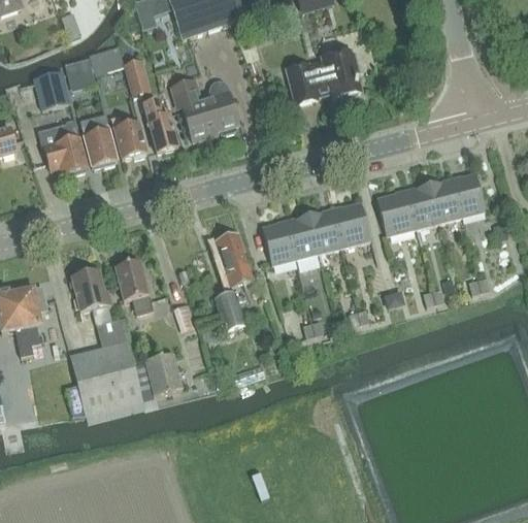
[(0,0),(0,12),(2,12),(3,14),(20,8),(19,6),(23,4),(21,0),(0,0)]
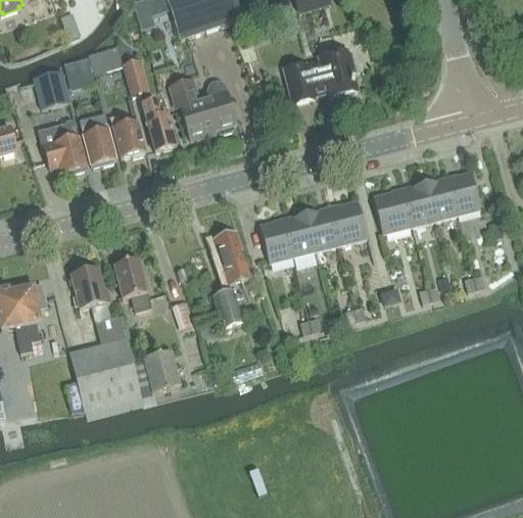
[(257,12),(253,0),(167,0),(180,39),(257,12)]
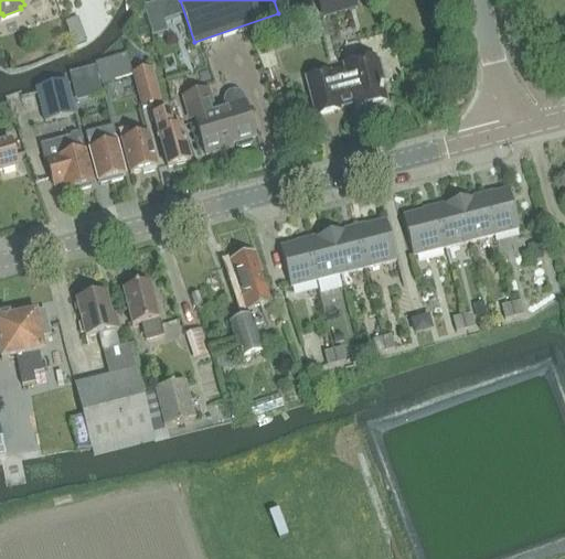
[(86,38),(82,27),(71,31),(74,42),(86,38)]
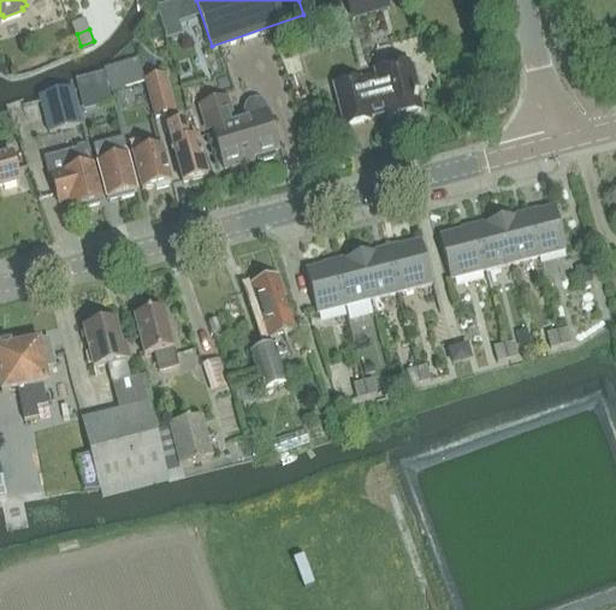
[(111,88),(144,77),(144,76),(138,54),(105,65),(106,70),(111,88)]
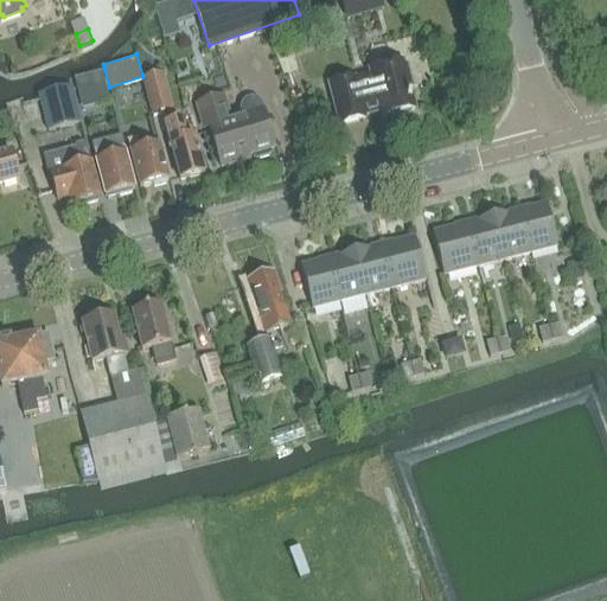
[(414,104),(408,82),(413,81),(408,62),(403,63),(402,59),(371,66),(372,72),(353,77),(353,75),(331,81),(340,120),(364,114),(363,110),(381,106),(383,113),(394,110),(398,113),(403,113),(408,110),(411,106),(414,104)]
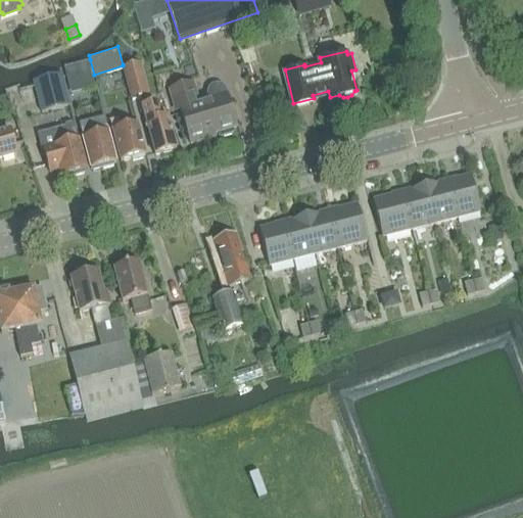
[(88,57),(64,64),(68,80),(92,74),(88,57)]
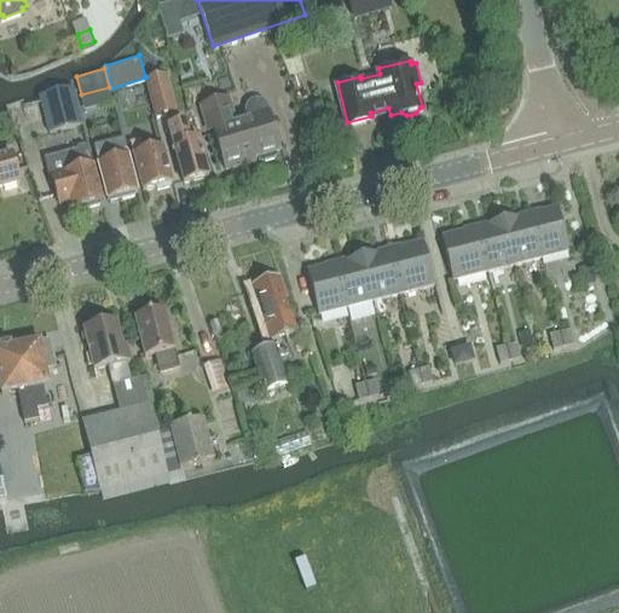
[(160,73),(145,76),(145,77),(155,114),(155,115),(171,110),(160,73)]
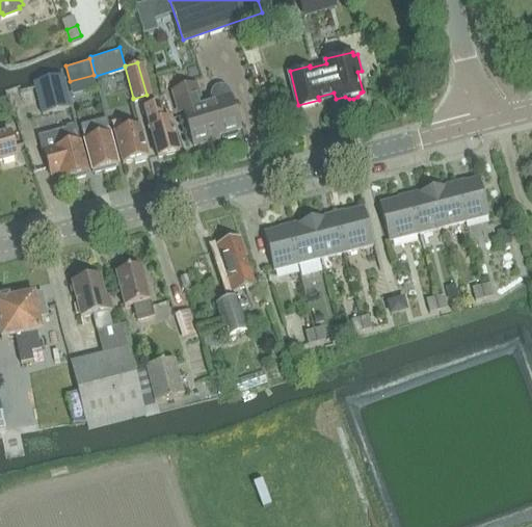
[(42,109),(70,101),(62,72),(33,80),(42,109)]
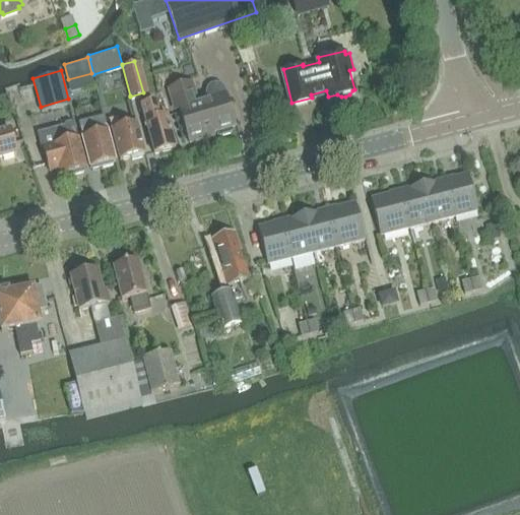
[(207,95),(192,100),(189,90),(193,89),(190,79),(169,85),(175,106),(179,105),(189,139),(204,134),(203,132),(216,128),(216,131),(219,132),(231,129),(232,127),(231,124),(235,122),(225,89),(223,85),(220,82),(215,80),(210,82),(207,85),(206,90),(207,95)]
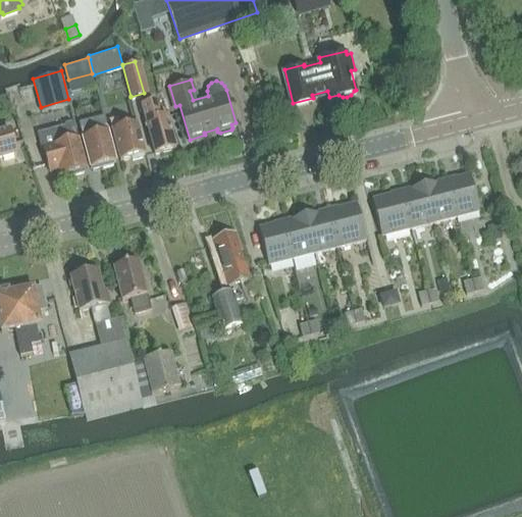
[(167,113),(160,115),(156,100),(142,103),(154,151),(176,145),(167,113)]
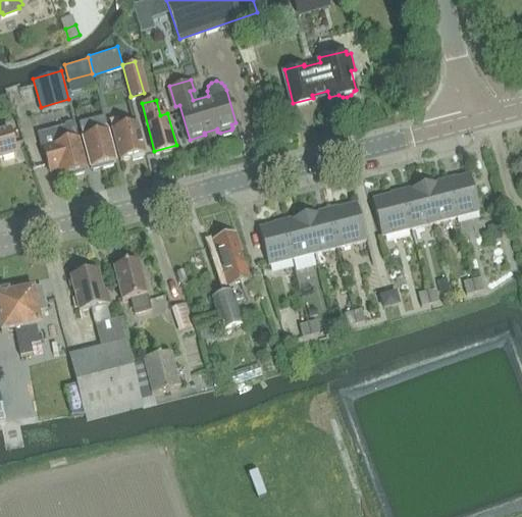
[(116,158),(104,113),(79,120),(91,165),(116,158)]
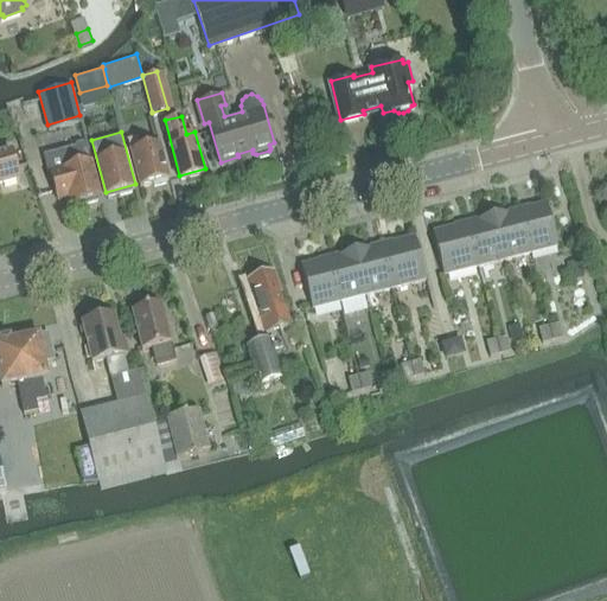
[(127,135),(140,183),(170,174),(160,139),(140,145),(136,133),(127,135)]
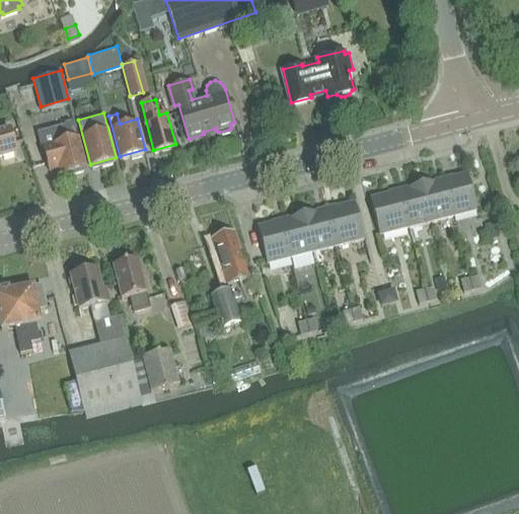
[(61,171),(86,165),(74,120),(38,130),(42,145),(44,145),(50,168),(59,165),(61,171)]
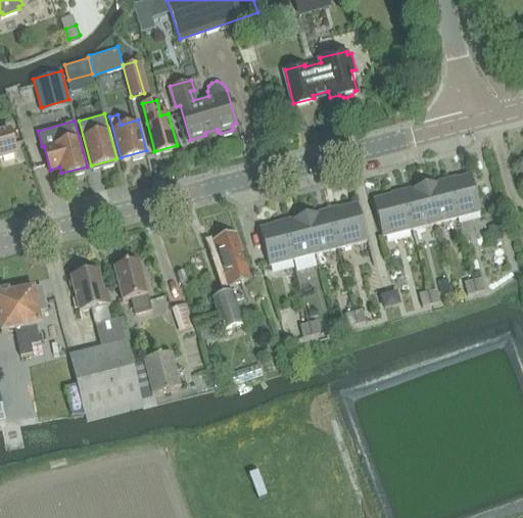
[(0,128),(0,155),(16,151),(9,126),(0,128)]
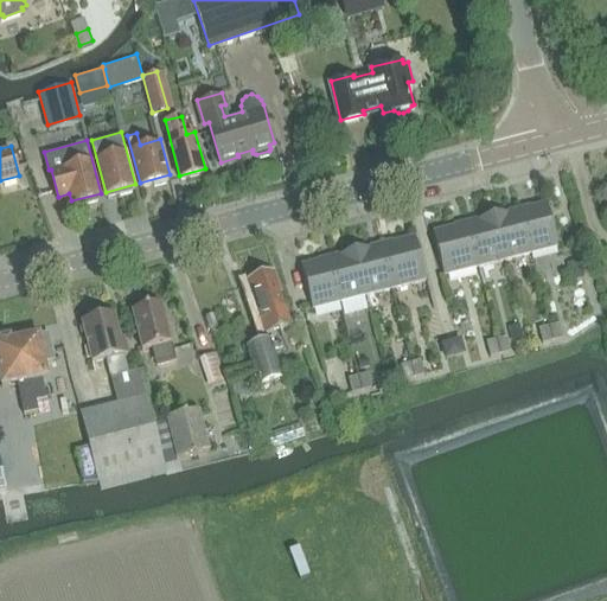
[(557,244),(547,199),(519,206),(531,250),(557,244)]
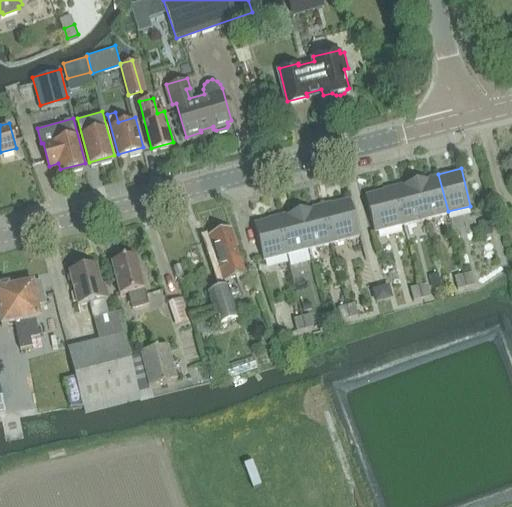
[(438,174),(416,179),(426,217),(448,211),(438,174)]
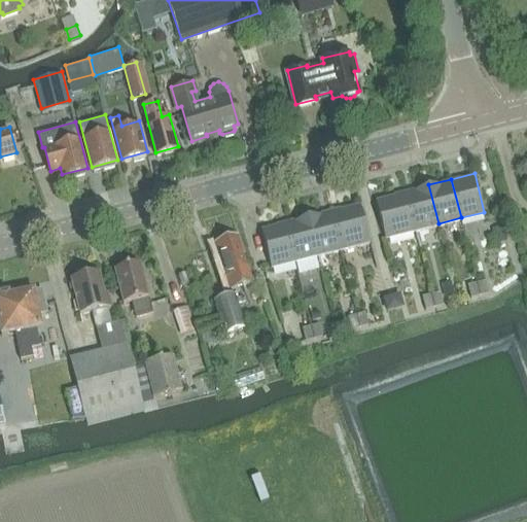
[(438,223),(428,184),(406,190),(416,230),(438,223)]
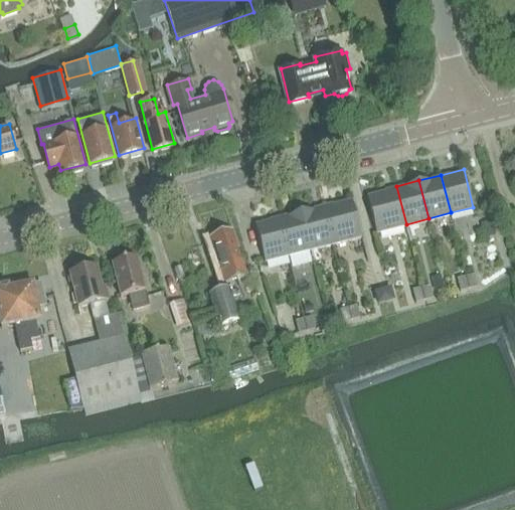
[(406,224),(396,186),(366,193),(377,231),(406,224)]
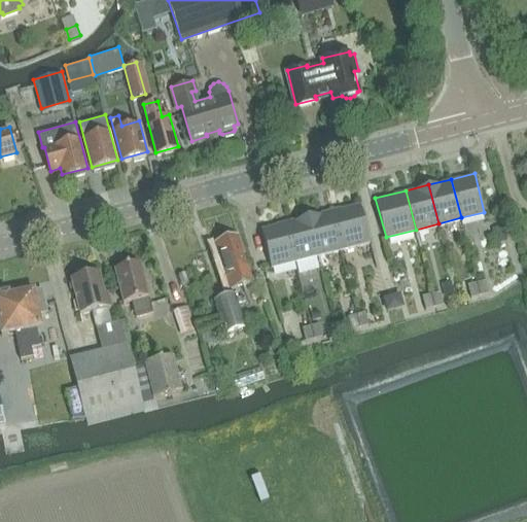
[(360,202),(330,209),(341,248),(370,241),(360,202)]
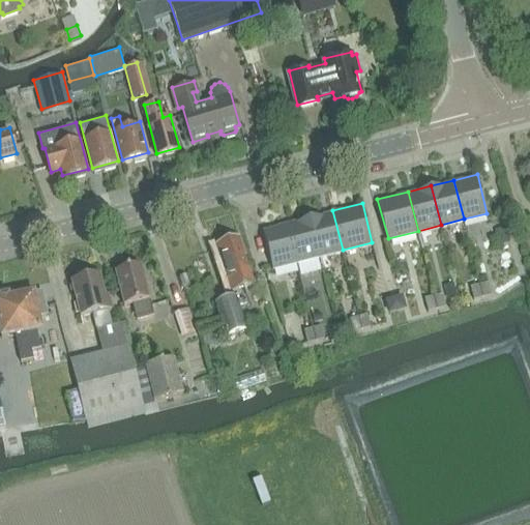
[(343,250),(332,210),(310,216),(320,256),(343,250)]
